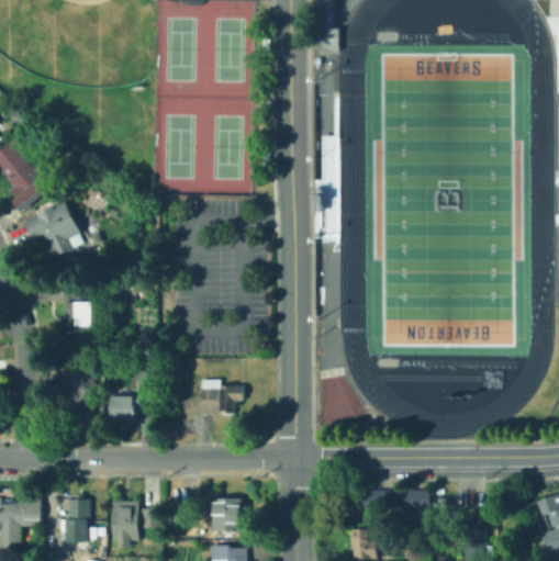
[(49,190),(21,213),(12,201),(14,199),(9,191),(13,188),(0,170),(0,150),(11,142),(49,190)]
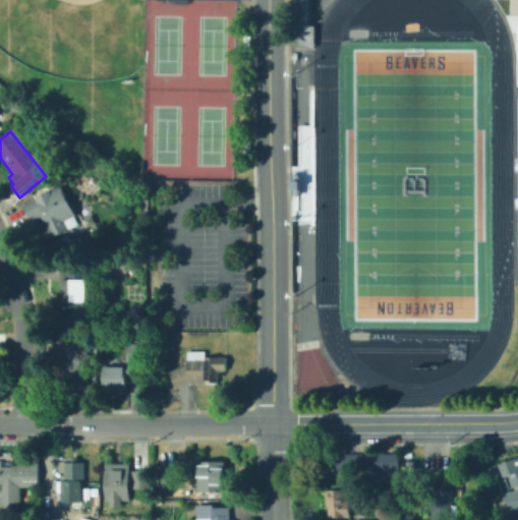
[(61,187),(78,225),(46,241),(41,232),(46,229),(40,218),(30,223),(21,207),(61,187)]
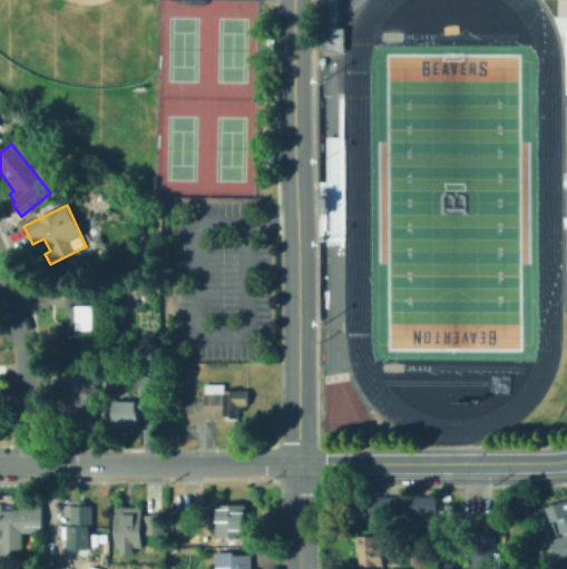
[(94,298),(94,308),(86,308),(86,317),(88,317),(88,323),(91,323),(91,332),(86,332),(86,339),(77,339),(77,346),(65,346),(65,331),(62,331),(64,320),(64,307),(74,307),(74,298),(94,298)]
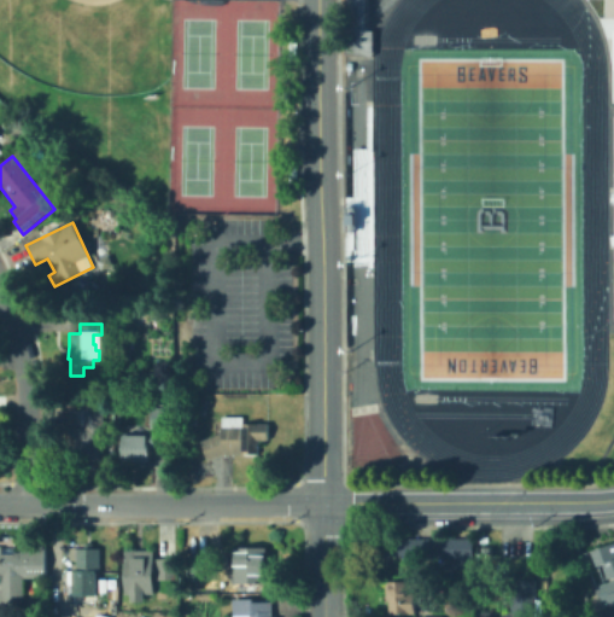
[(210,403),(200,419),(193,413),(203,399),(210,403)]
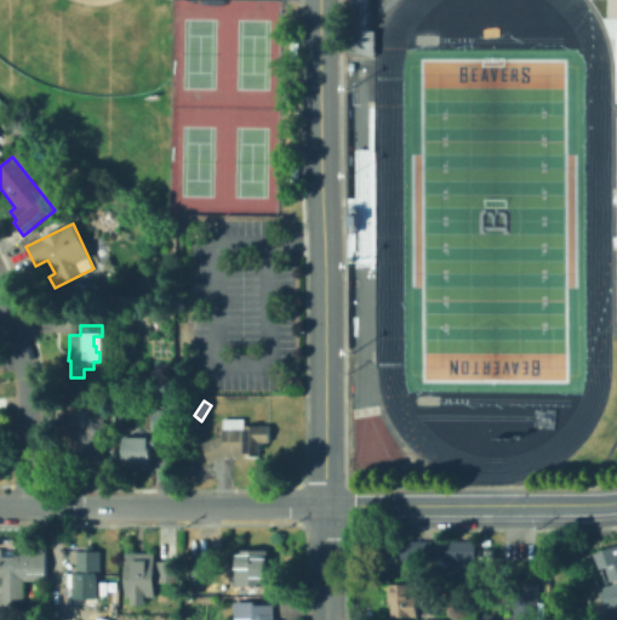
[(171,411),(170,433),(149,433),(150,411),(171,411)]
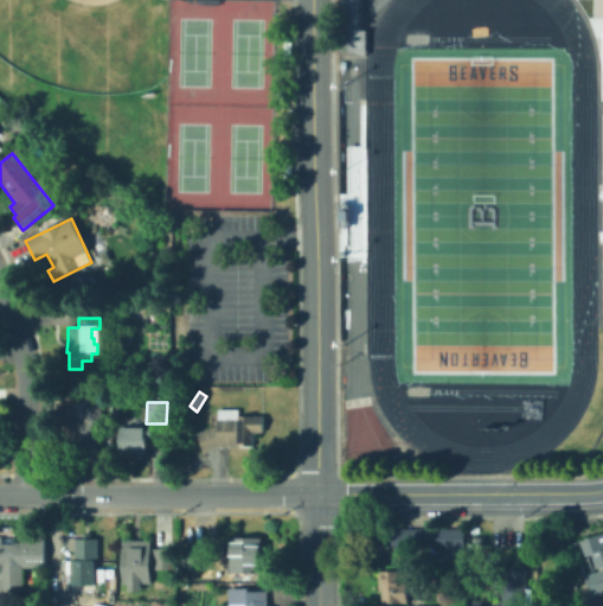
[(100,403),(100,437),(95,437),(95,453),(83,453),(83,459),(63,459),(63,440),(71,440),(70,431),(69,429),(68,428),(66,427),(66,423),(69,421),(71,421),(71,419),(65,419),(65,403),(100,403)]
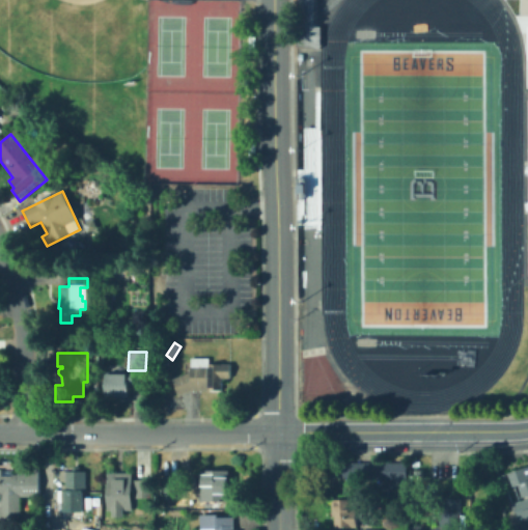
[(164,355),(165,365),(156,365),(155,356),(164,355)]
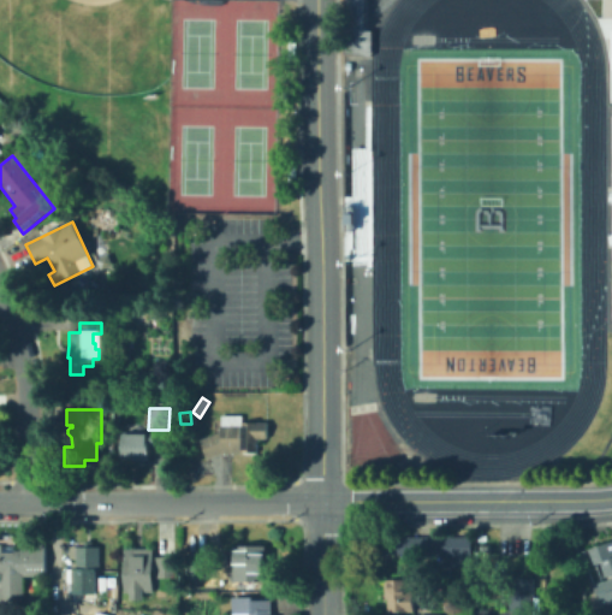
[(265,424),(265,441),(255,441),(255,455),(219,455),(205,460),(197,441),(219,432),(219,417),(239,417),(241,424),(265,424)]
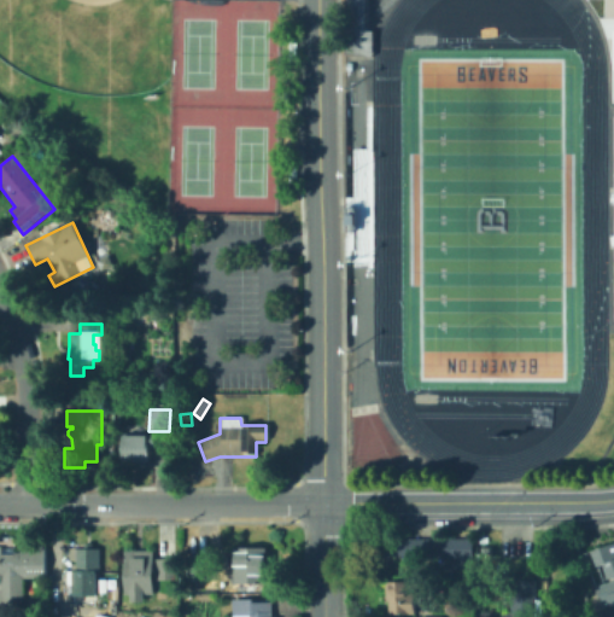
[(152,435),(152,449),(147,449),(147,463),(120,464),(120,435),(152,435)]
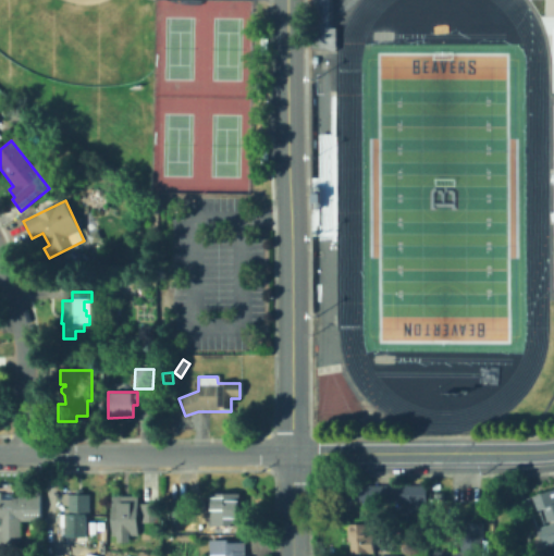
[(358,486),(359,511),(422,510),(421,485),(358,486)]
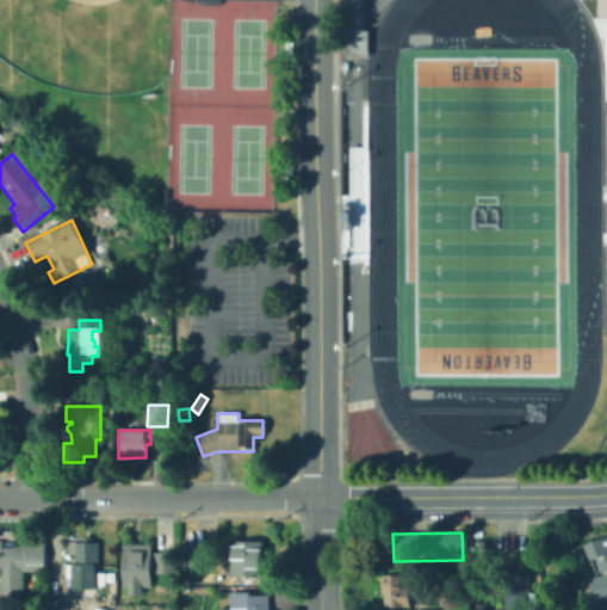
[(95,542),(97,589),(68,590),(67,555),(67,543),(81,543),(81,537),(88,537),(88,543),(95,542)]
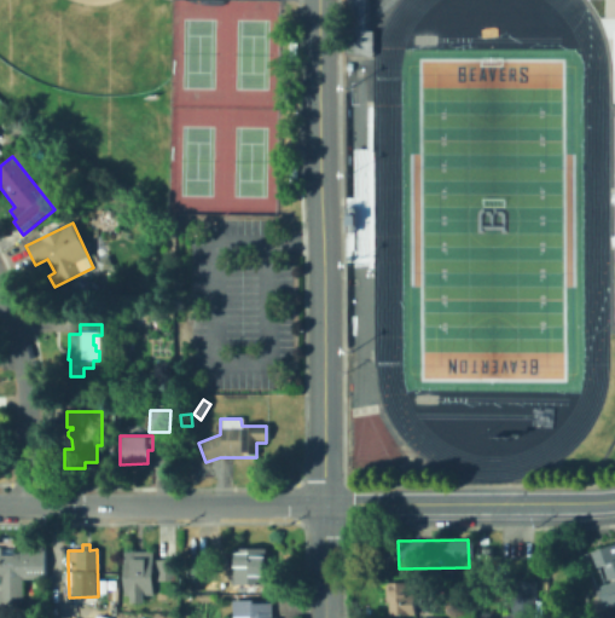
[(614,544),(614,578),(608,582),(602,566),(595,569),(590,553),(614,544)]
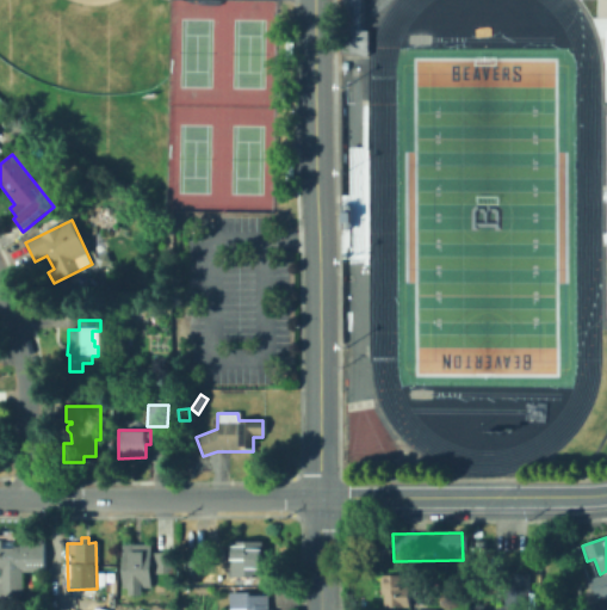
[(33,547),(33,573),(20,573),(20,587),(19,587),(19,596),(0,596),(0,543),(11,543),(11,547),(33,547)]
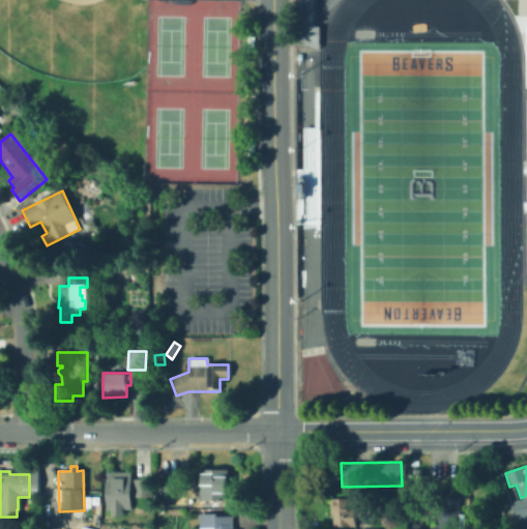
[(230,483),(230,490),(226,490),(227,502),(200,502),(199,471),(226,471),(226,483),(230,483)]
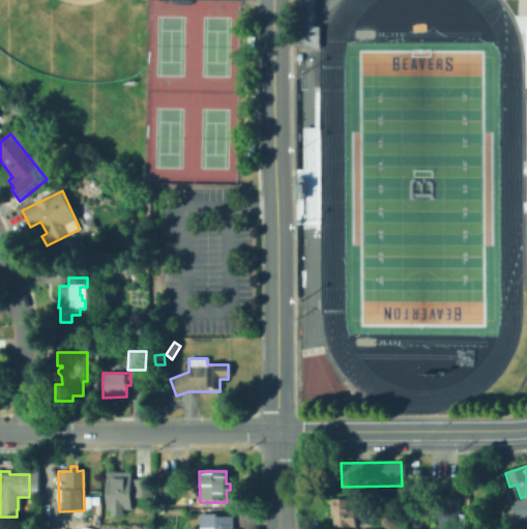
[(129,472),(130,510),(121,510),(121,517),(110,518),(110,510),(106,510),(105,473),(129,472)]
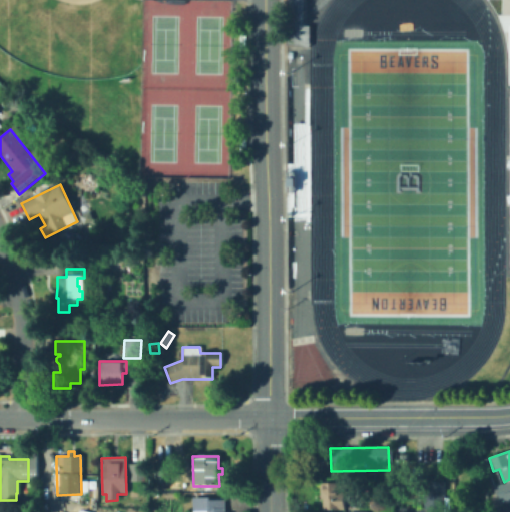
[(170,462),(170,482),(152,483),(152,462),(170,462)]
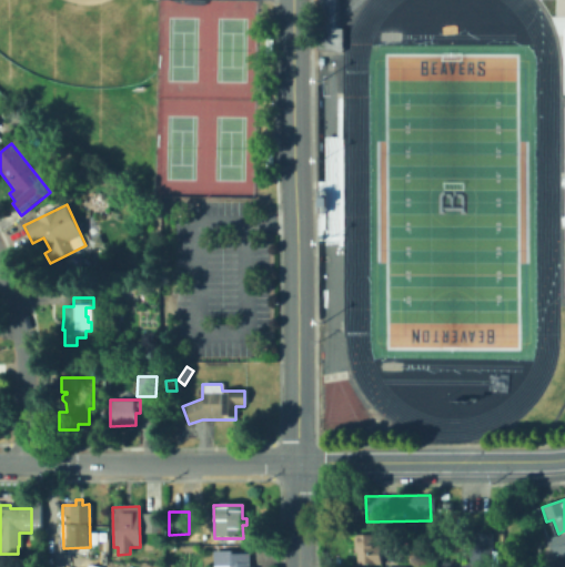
[(160,534),(142,535),(141,515),(159,515),(160,534)]
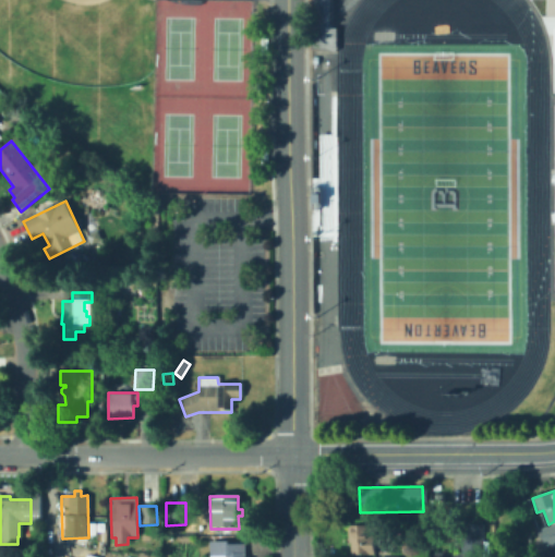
[(483,524),(482,556),(433,556),(433,554),(459,554),(459,523),(483,524)]
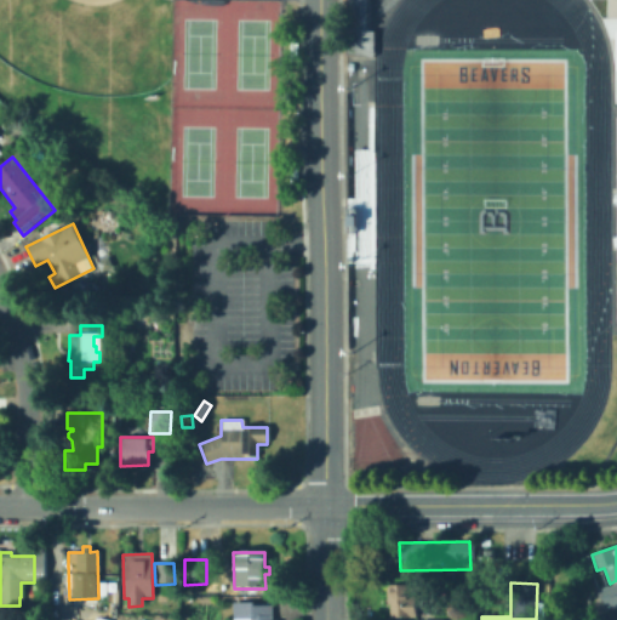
[(616,608),(612,610),(610,607),(603,609),(596,591),(616,584),(616,608)]
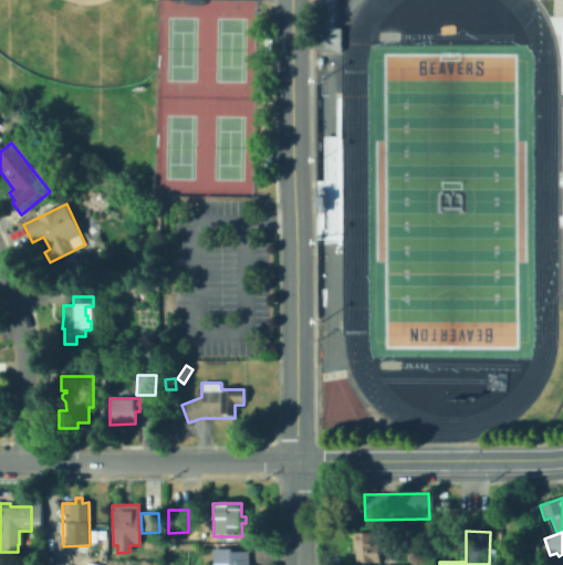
[(377,544),(377,563),(355,563),(354,551),(352,552),(352,534),(373,533),(373,544),(377,544)]
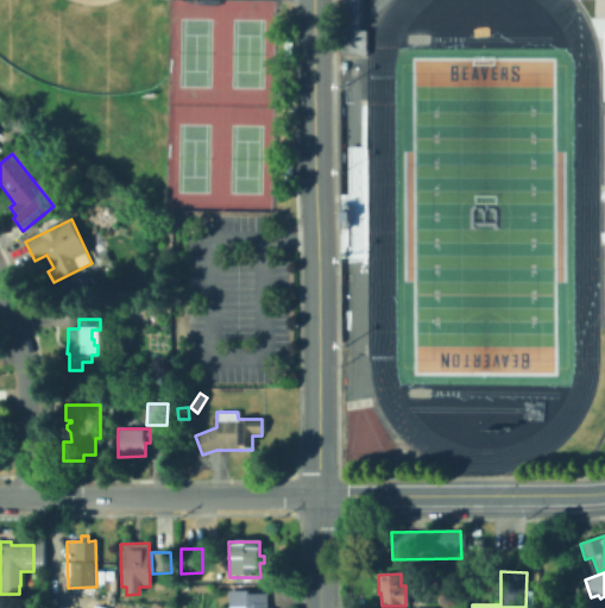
[(247,590),(247,594),(266,594),(266,603),(270,603),(270,607),(227,607),(227,591),(247,590)]
